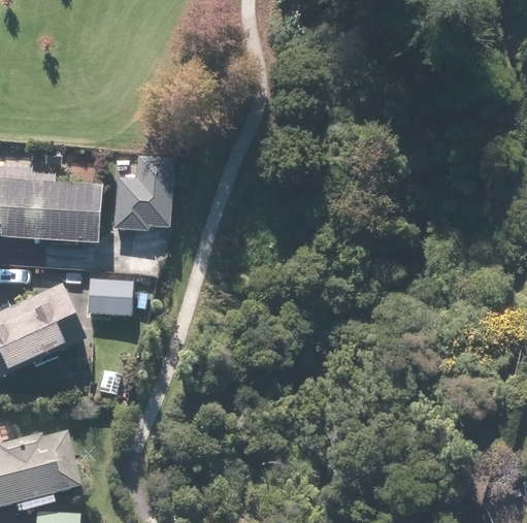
[(150,230),(150,227),(170,228),(175,157),(138,154),(136,176),(118,175),(114,228),(150,230)]
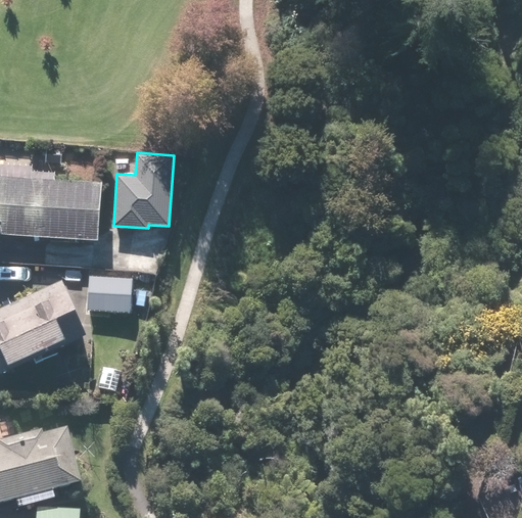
[(0,234),(98,242),(102,182),(0,175),(0,234)]
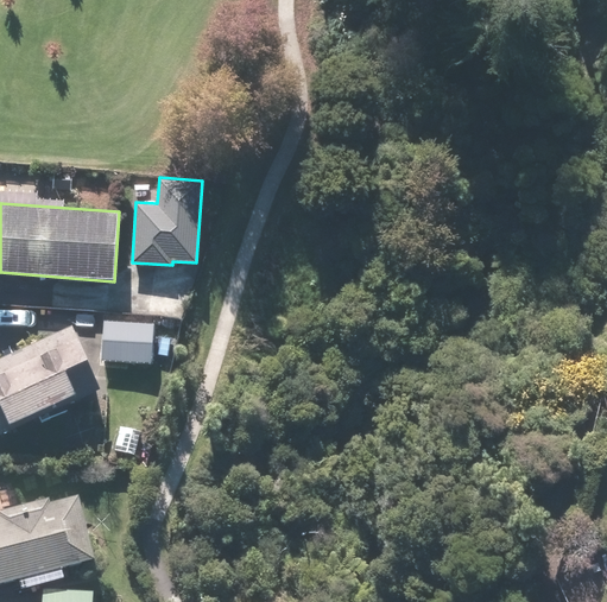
[(153,322),(103,318),(100,360),(151,362),(153,322)]
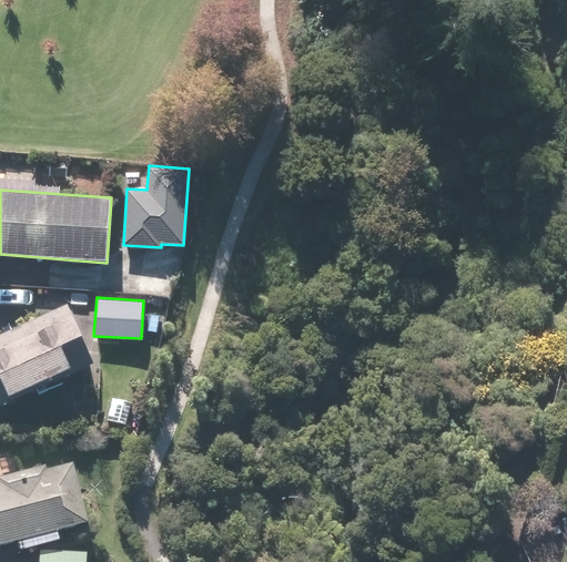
[(67,304),(0,334),(0,404),(93,363),(67,304)]
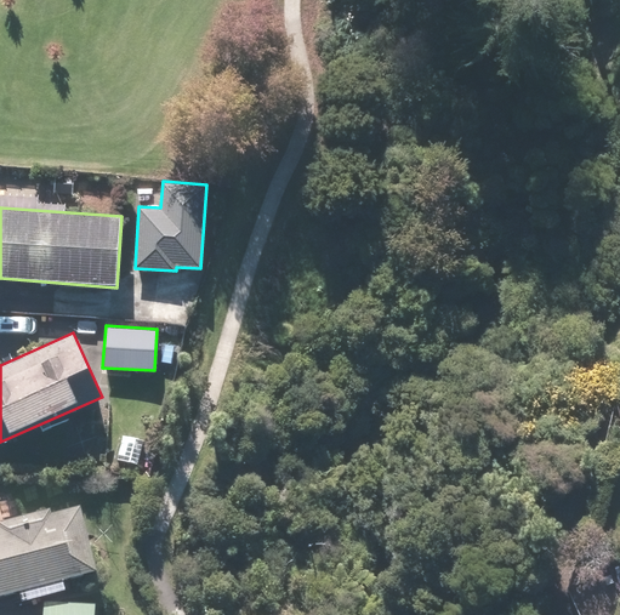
[(51,506),(0,517),(0,593),(96,571),(80,505),(52,511),(51,506)]
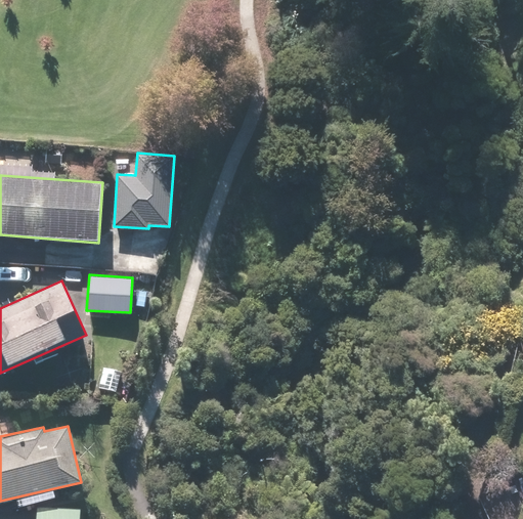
[(79,518),(79,506),(38,505),(37,518),(79,518)]
